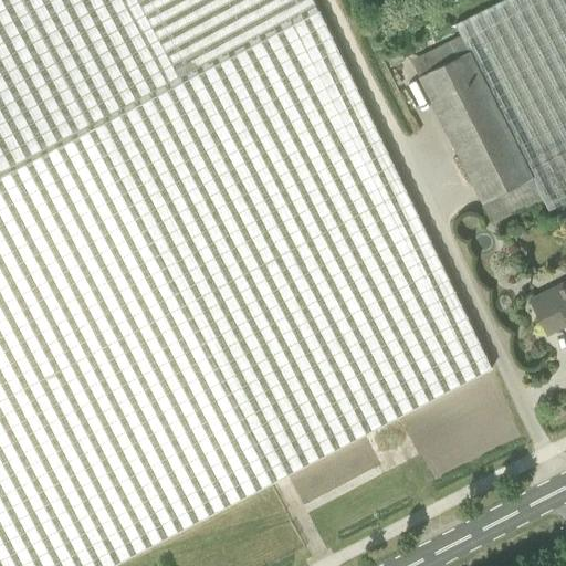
[(0,0),(0,175),(320,10),(314,0),(0,0)]
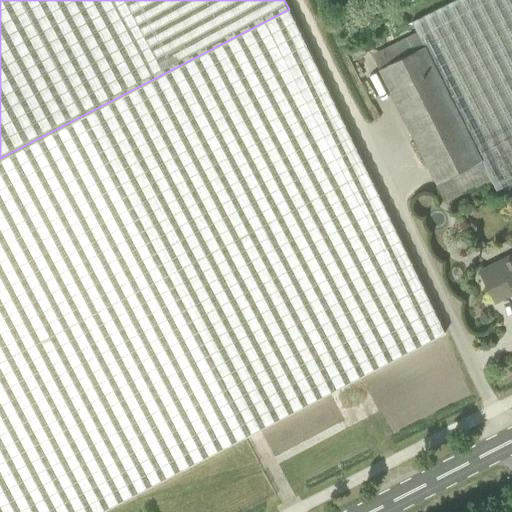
[(424,46),(491,178),(497,190),(511,182),(511,0),(454,0),(412,22),(424,46)]
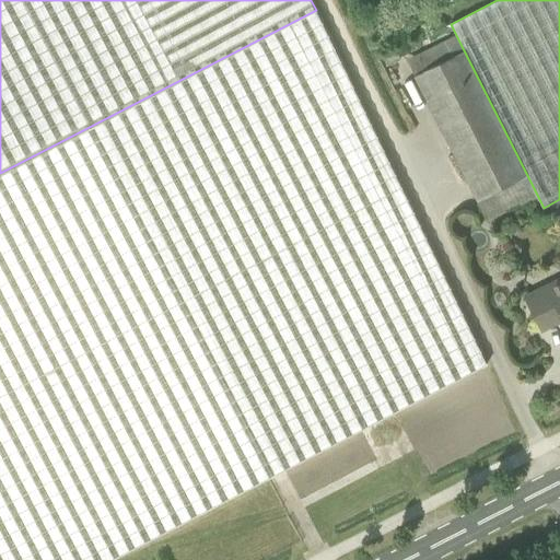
[(0,559),(111,559),(487,364),(316,10),(0,173),(0,559)]
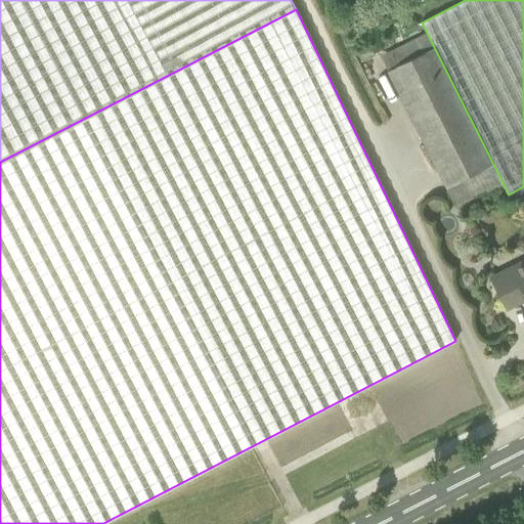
[(503,182),(434,47),(388,71),(456,206),(503,182)]
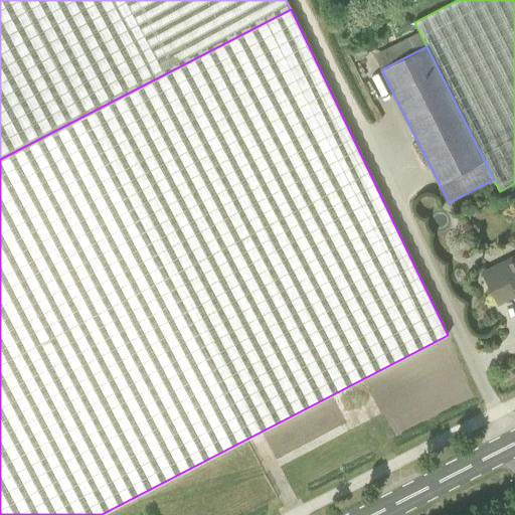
[(514,258),(484,274),(499,303),(514,294),(514,258)]
